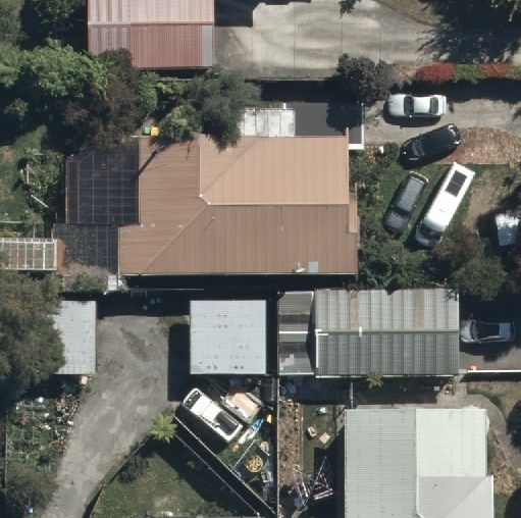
[(209,0),(85,0),(85,63),(209,62),(209,0)]
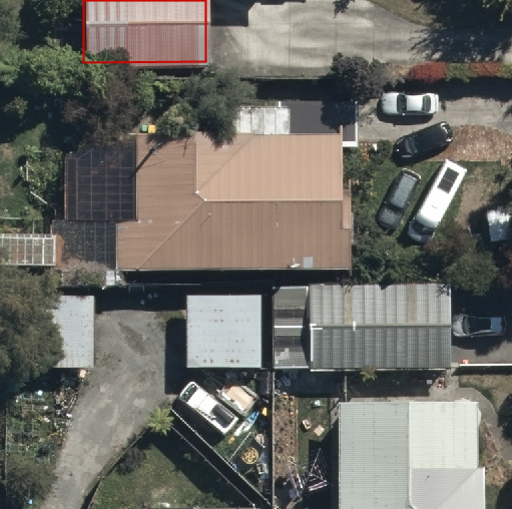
[(343,268),(346,129),(145,126),(144,212),(116,212),(115,265),(343,268)]
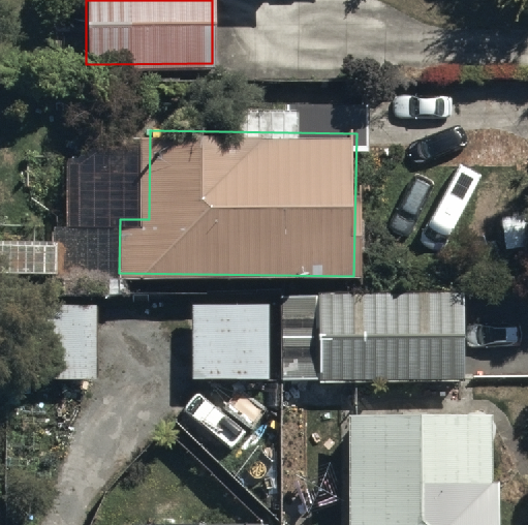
[(283,383),(466,380),(464,292),(282,296),(283,383)]
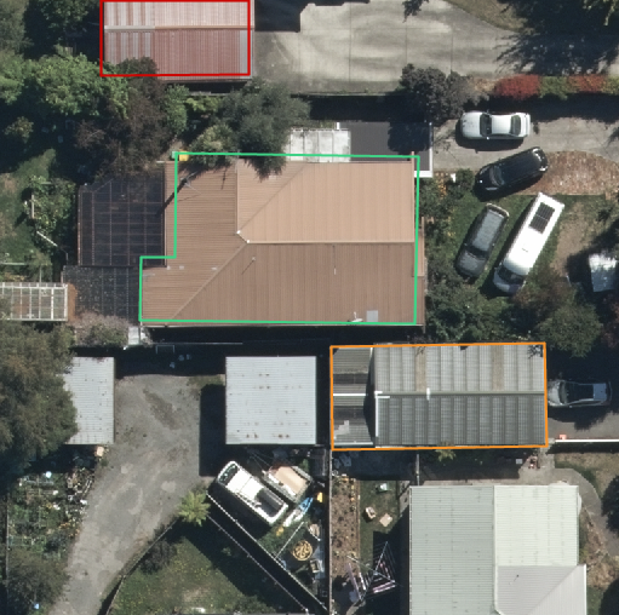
[(223,354),(222,444),(315,446),(316,354),(223,354)]
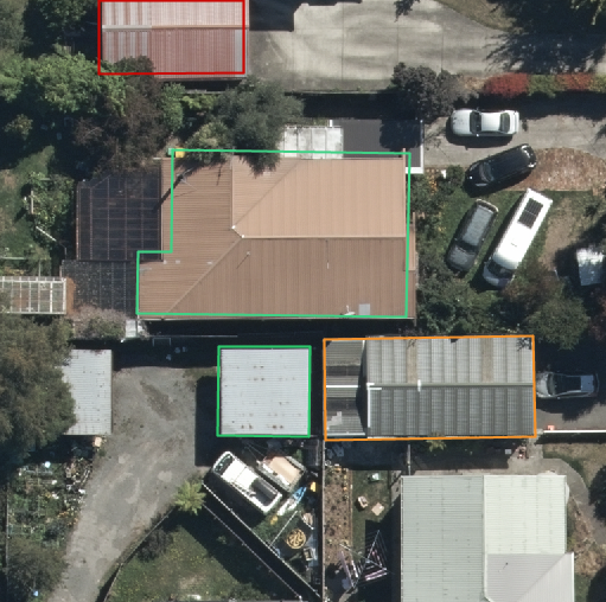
[(21,352),(23,440),(113,437),(112,350),(21,352)]
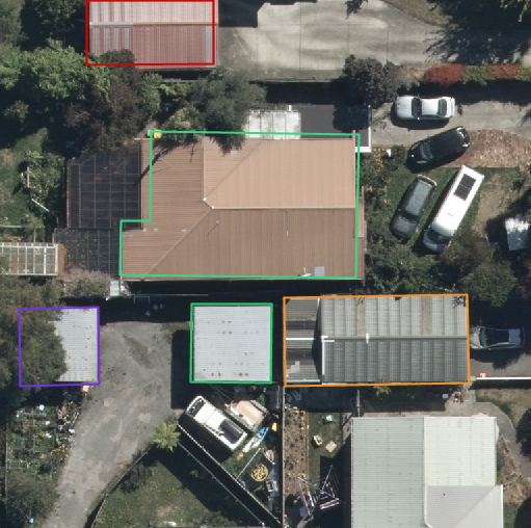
[(494,527),(490,408),(353,412),(356,527),(494,527)]
